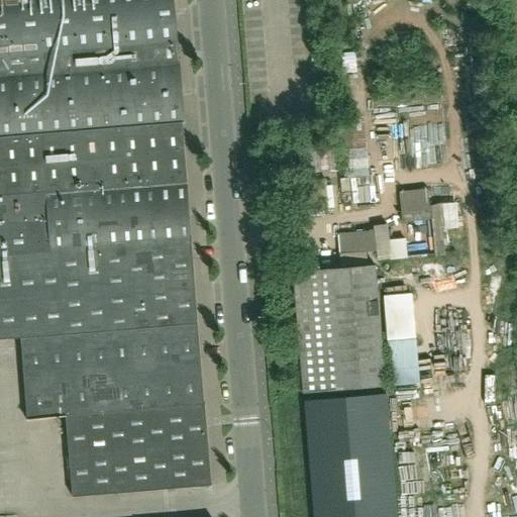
[(0,0),(0,339),(20,337),(27,419),(65,416),(72,497),(212,485),(207,427),(206,417),(202,357),(201,346),(194,260),(193,247),(191,220),(191,215),(183,124),(181,96),(181,91),(174,15),(174,11),(172,0),(0,0)]
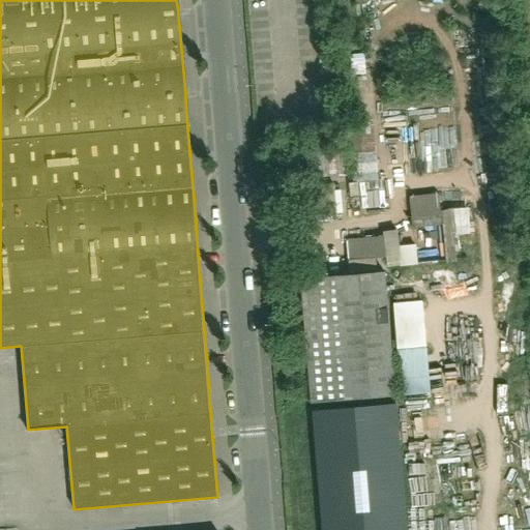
[(300,13),(266,15),(267,49),(301,47),(300,13)]
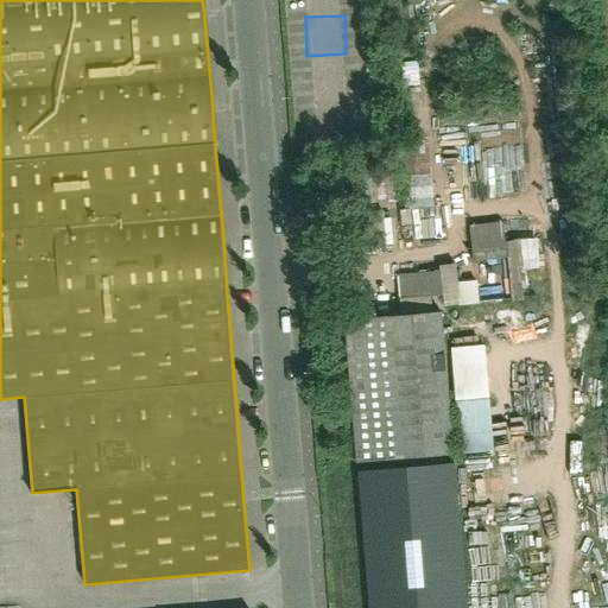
[(411,200),(437,198),(430,88),(404,90),(411,200)]
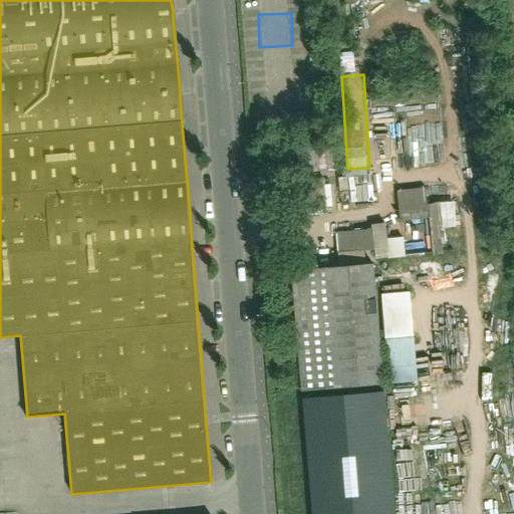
[(431,209),(430,191),(403,192),(404,210),(431,209)]
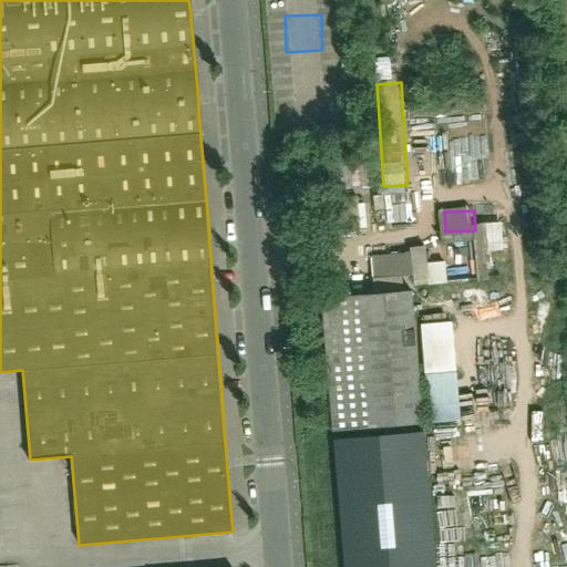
[(442,279),(477,277),(475,241),(440,244),(442,279)]
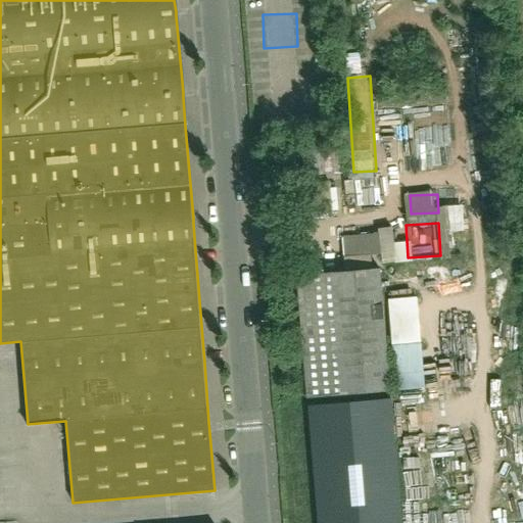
[(345,272),(372,269),(371,255),(344,257),(345,272)]
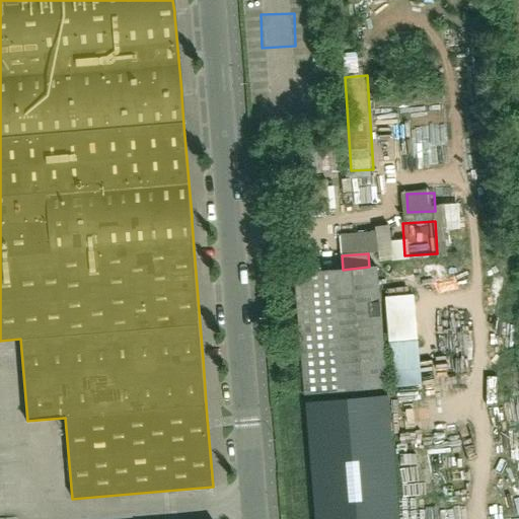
[(305,394),(387,387),(376,267),(369,267),(343,270),(294,274),(305,394)]
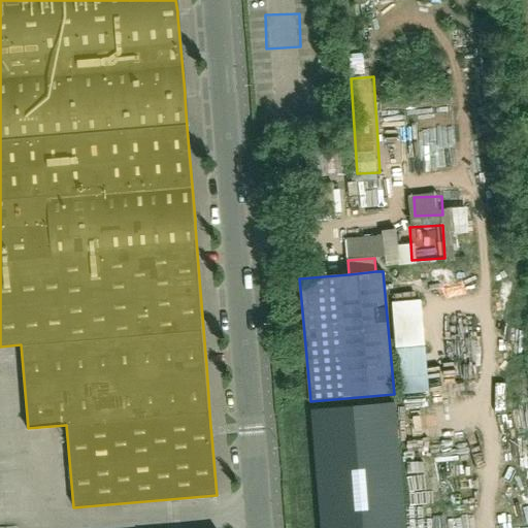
[(430,391),(425,299),(396,300),(400,393),(430,391)]
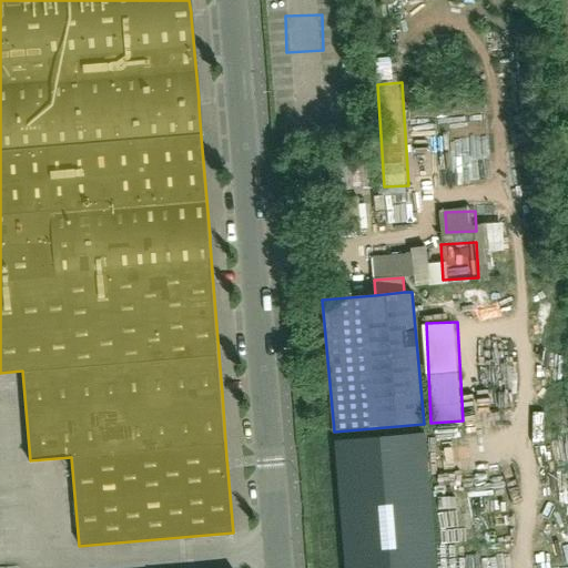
[(560,328),(543,328),(544,356),(560,356),(560,328)]
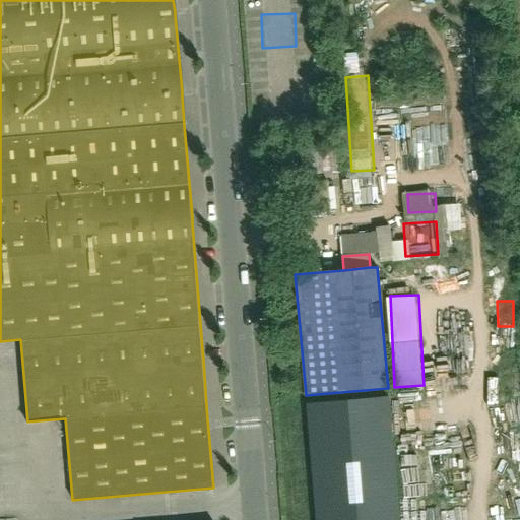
[(317,519),(398,519),(388,397),(307,404),(317,519)]
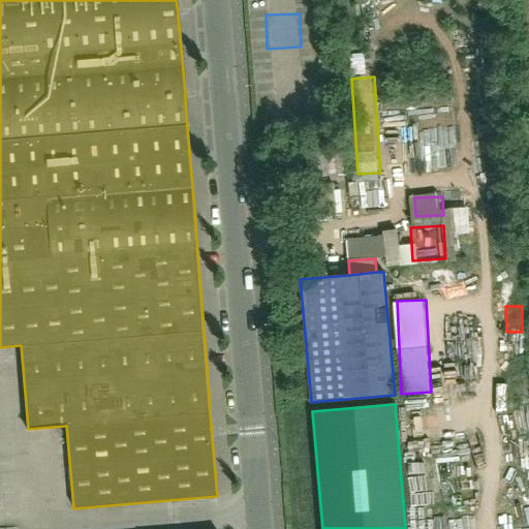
[(450,419),(416,422),(421,507),(456,506),(450,419)]
